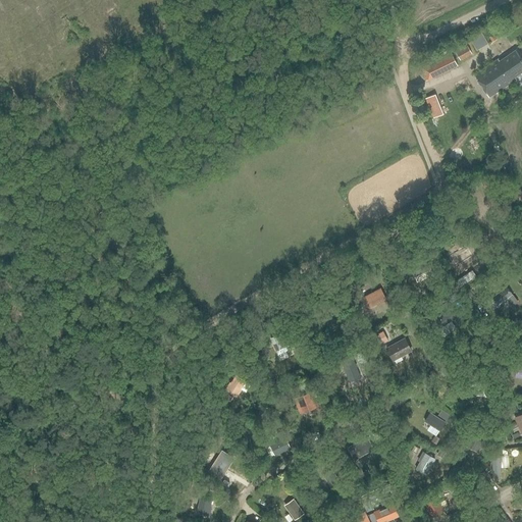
[(468,46),(458,52),(462,59),(472,54),(468,46)]
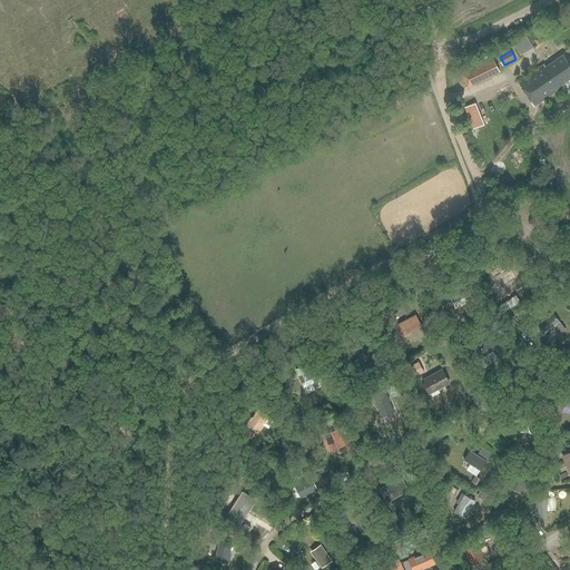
[(458,71),(465,88),(500,71),(492,55),(458,71)]
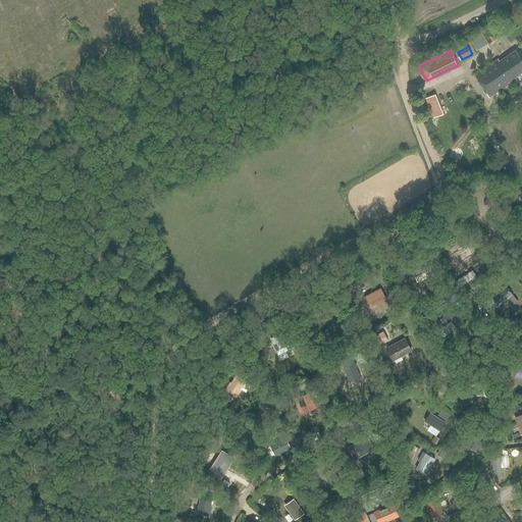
[(521,74),(521,60),(517,53),(500,64),(499,62),(474,79),(490,101),(516,83),(515,81),(521,74)]
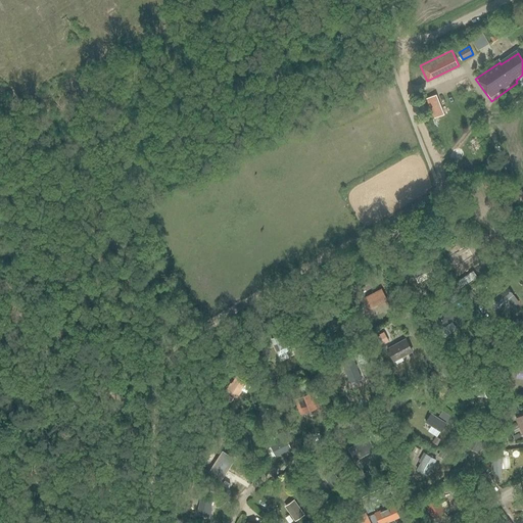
[(434,116),(444,114),(439,93),(429,96),(434,116)]
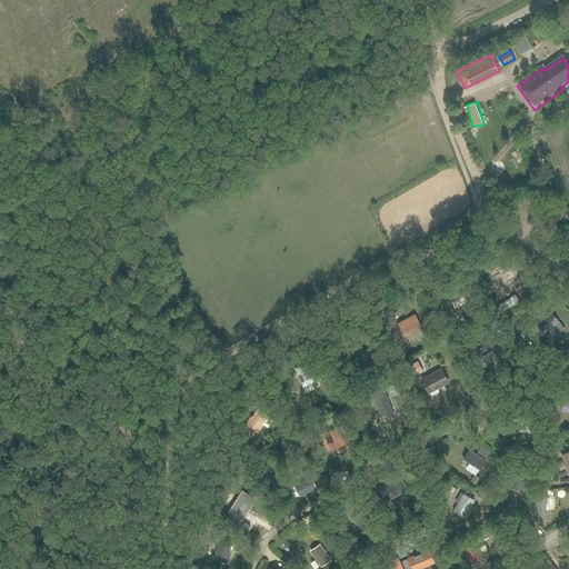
[(500,271),(492,277),(501,289),(517,277),(511,269),(502,276),(500,271)]
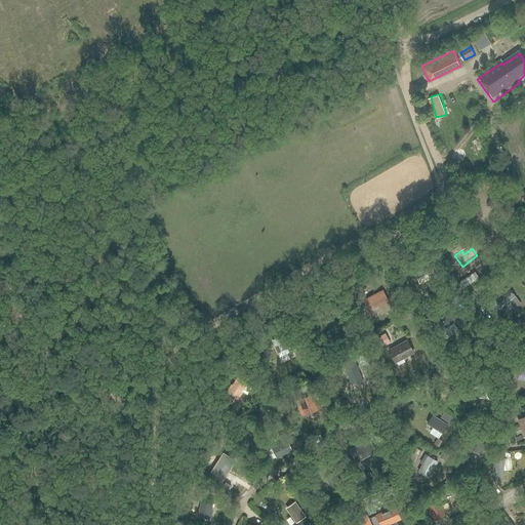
[(417,279),(433,271),(428,260),(412,269),(417,279)]
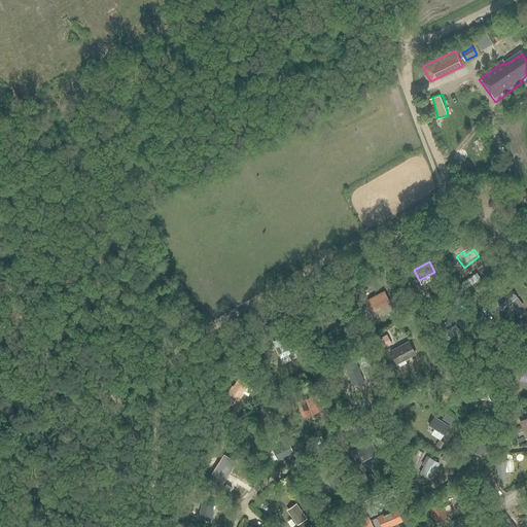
[(445,277),(438,279),(442,286),(448,283),(445,277)]
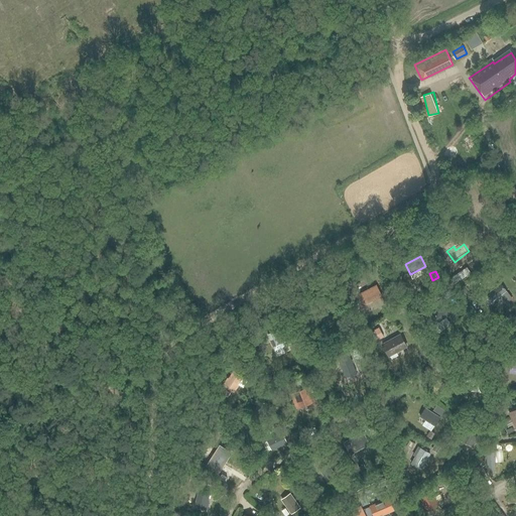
[(486,294),(493,303),(508,291),(501,283),(486,294)]
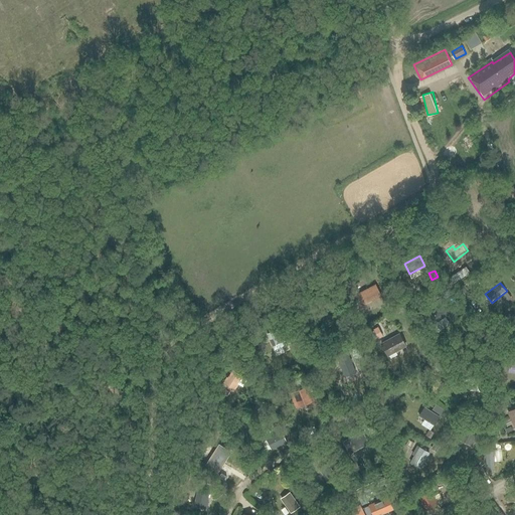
[(358,294),(364,305),(382,296),(376,285),(358,294)]
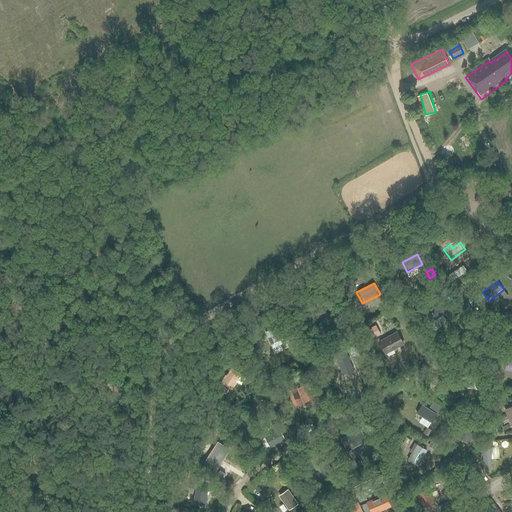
[(469,296),(473,301),(479,296),(476,291),(469,296)]
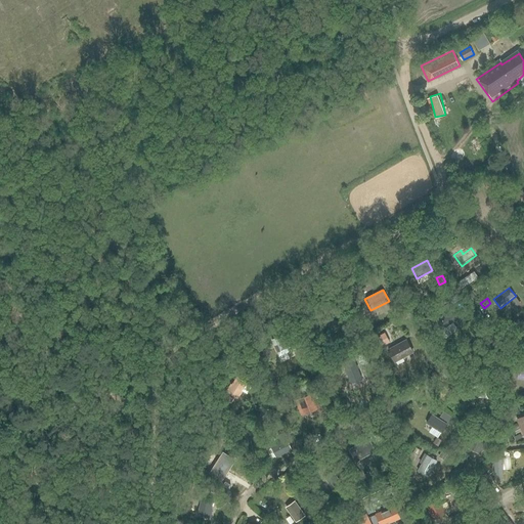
[(360,302),(353,305),(356,312),(363,308),(360,302)]
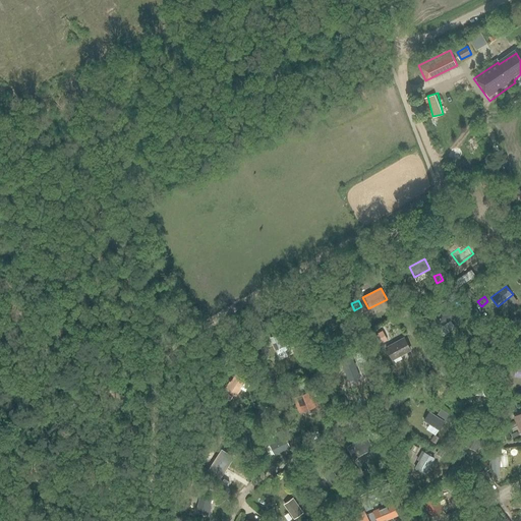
[(433,321),(440,328),(456,316),(451,309),(452,308),(447,300),(437,307),(443,314),(433,321)]
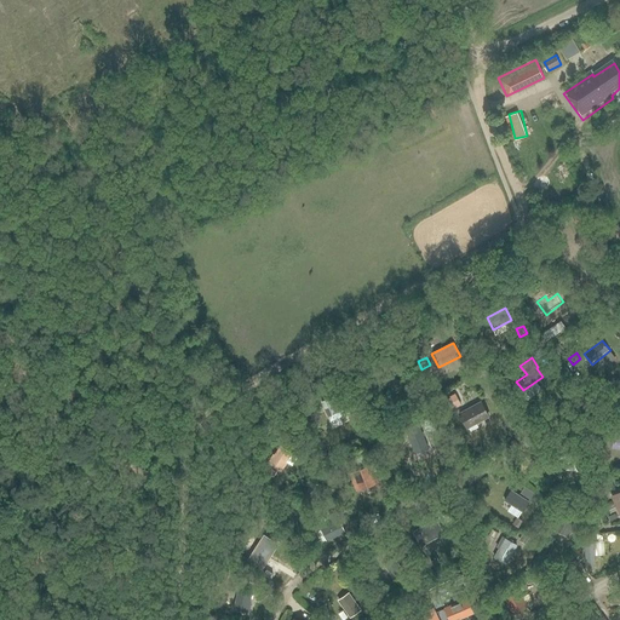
[(509,379),(516,373),(509,365),(504,368),(506,372),(504,373),(509,379)]
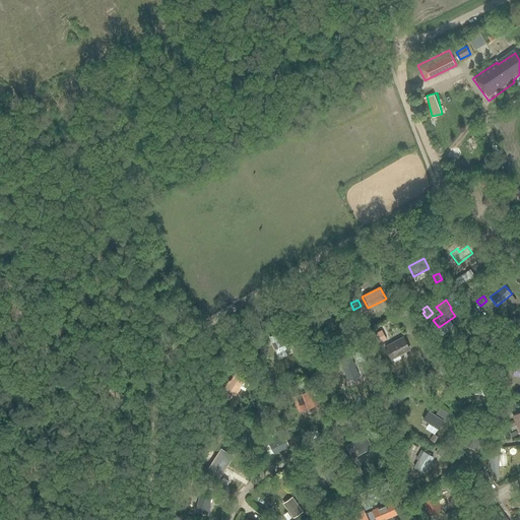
[(383,341),(387,339),(382,330),(378,333),(383,341)]
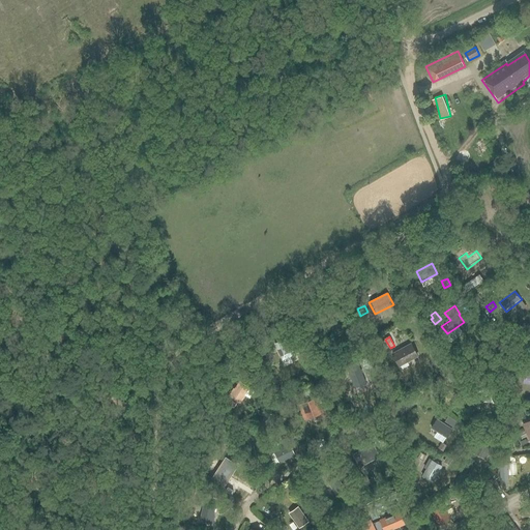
[(293,346),(289,337),(283,341),(283,340),(274,344),(283,360),(297,354),(293,345),(293,346)]
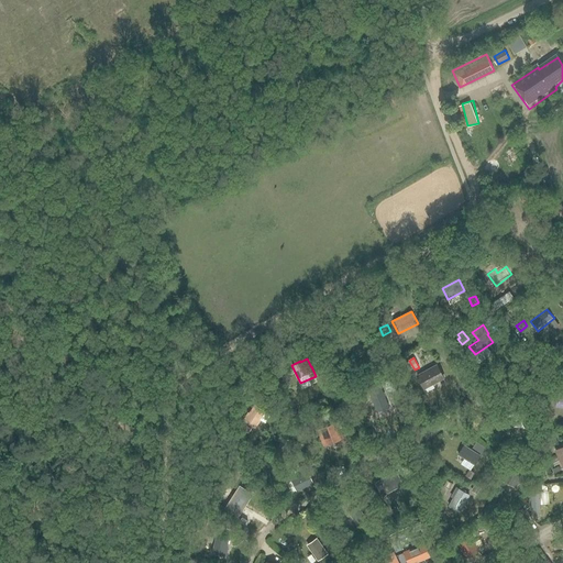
[(334,370),(326,364),(322,371),(331,376),(334,370)]
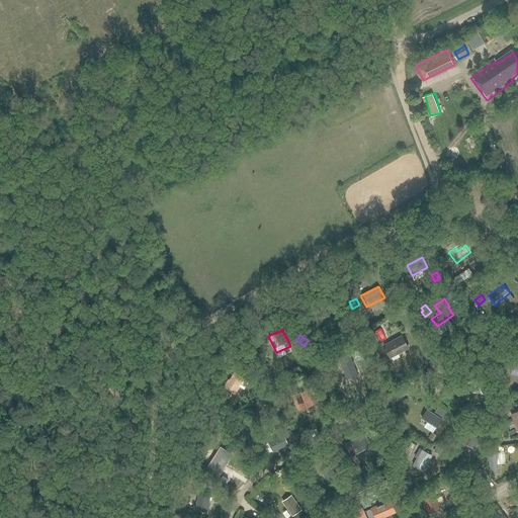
[(403,335),(383,345),(391,358),(410,348),(403,335)]
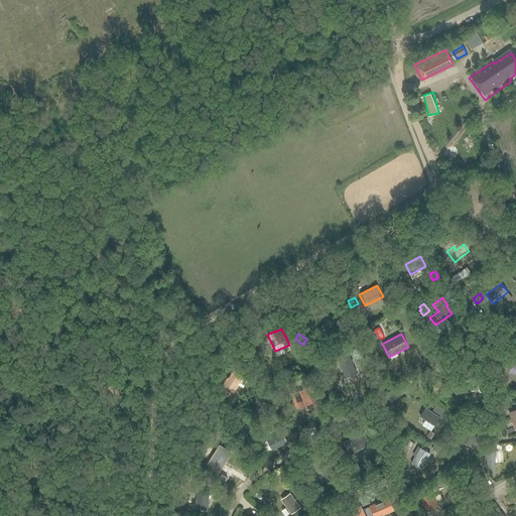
[(348,352),(338,357),(345,375),(356,371),(348,352)]
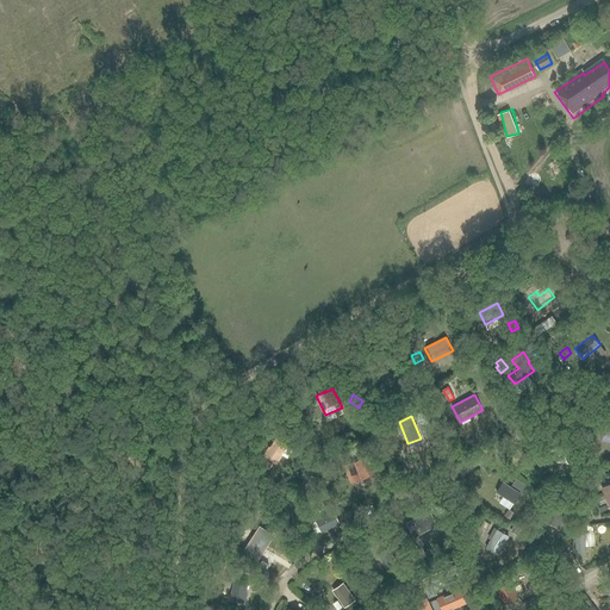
[(277,464),(288,446),(274,437),(262,455),(277,464)]
